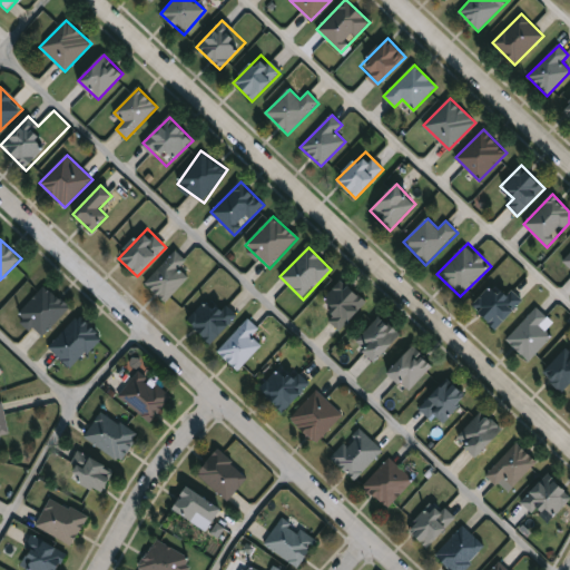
[(569,248),(560,259),(569,267),(569,248)]
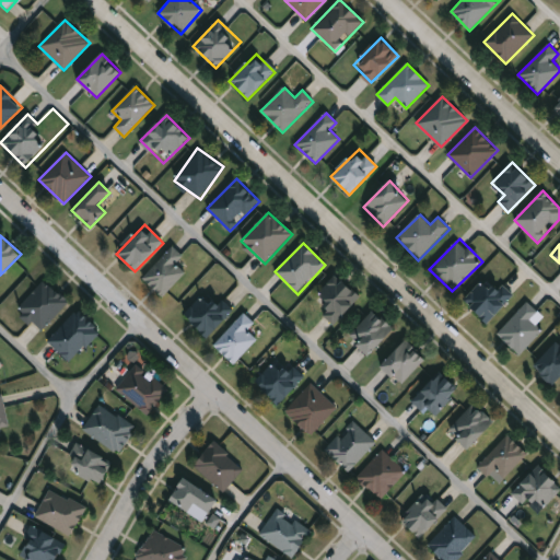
[(141,279),(173,247),(183,256),(175,264),(186,273),(162,299),(141,279)]
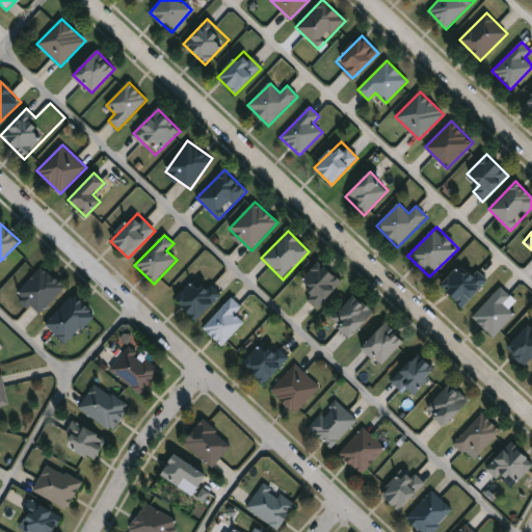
[(306,298),(314,290),(302,280),(320,261),(342,283),(317,310),(306,298)]
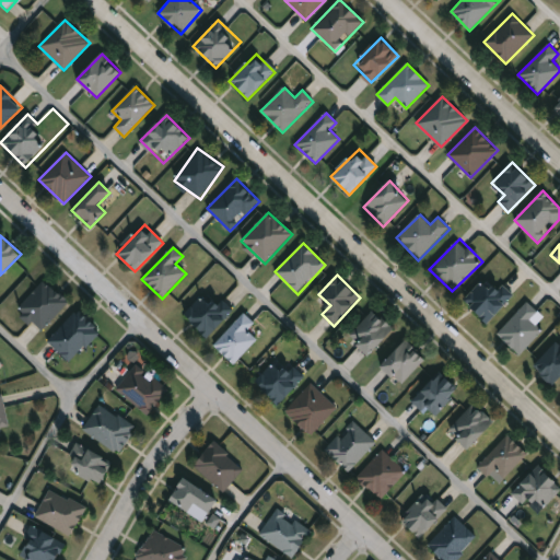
[(464,300),(485,280),(497,292),(503,286),(514,296),(487,324),(464,300)]
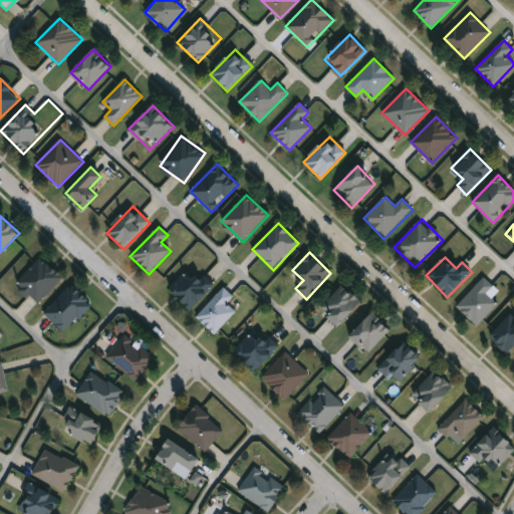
[(62,279),(36,304),(16,283),(41,258),(62,279)]
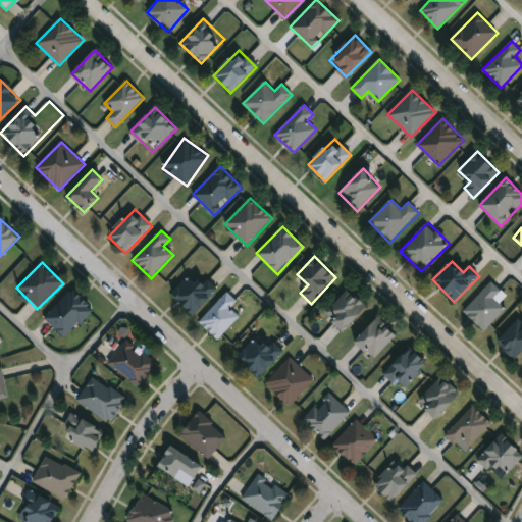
[(196,283),(202,276),(217,292),(193,315),(171,294),(189,276),(196,283)]
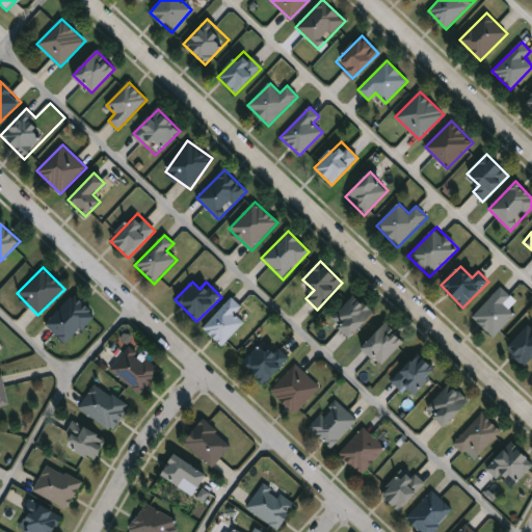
[(505,304),(516,315),(494,338),(473,316),(501,288),(511,298),(505,304)]
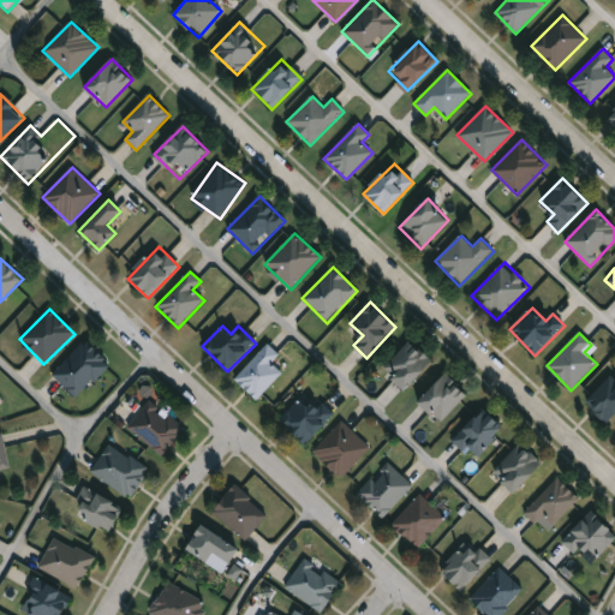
[(52,375),(85,341),(111,365),(77,399),(52,375)]
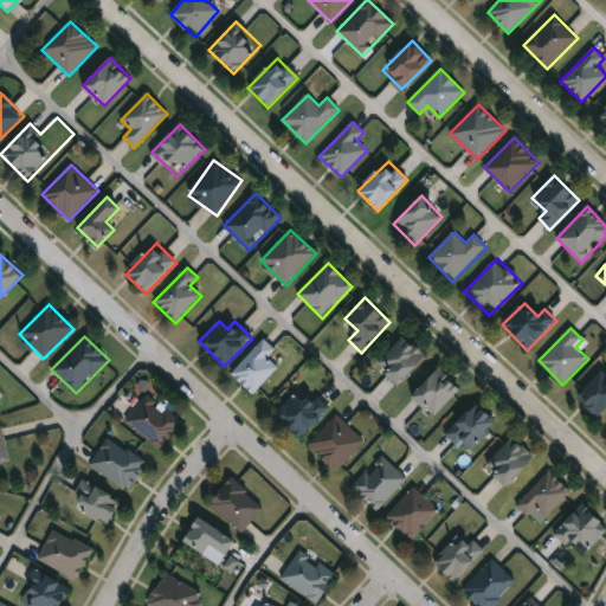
[(399,385),(378,363),(405,336),(426,358),(399,385)]
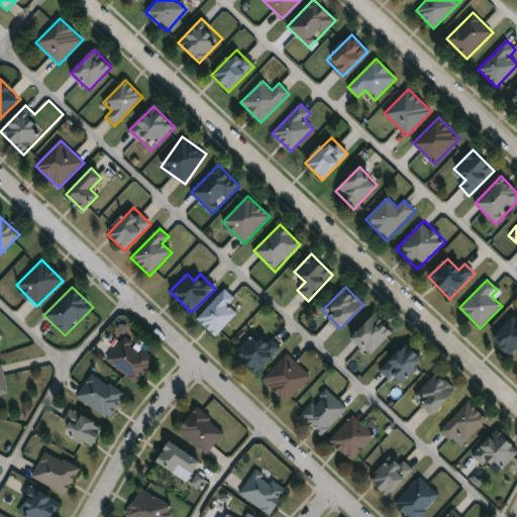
[(215,336),(197,318),(225,290),(235,300),(229,306),(237,314),(215,336)]
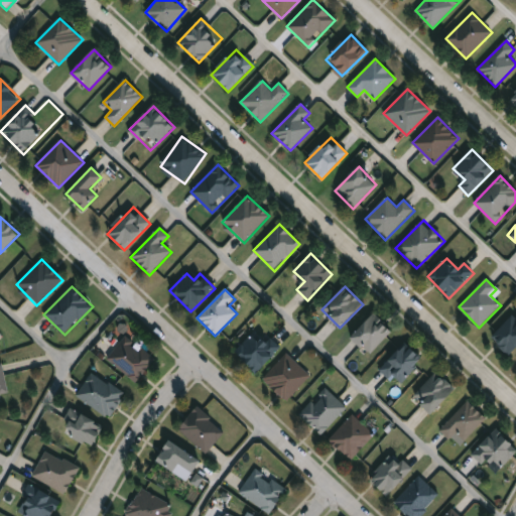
[(352,337),(374,313),(392,332),(369,354),(352,337)]
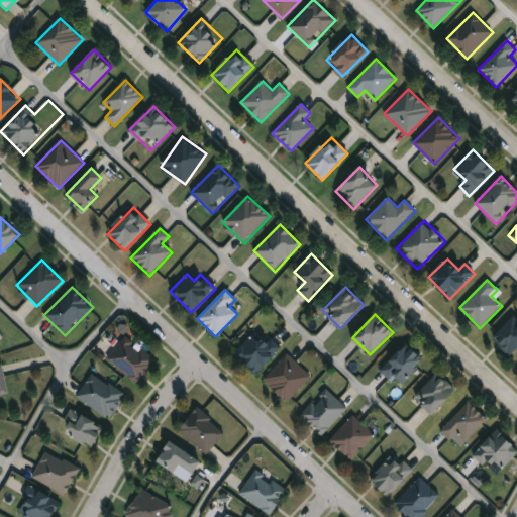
[(516,348),(510,355),(492,338),(516,314),(516,348)]
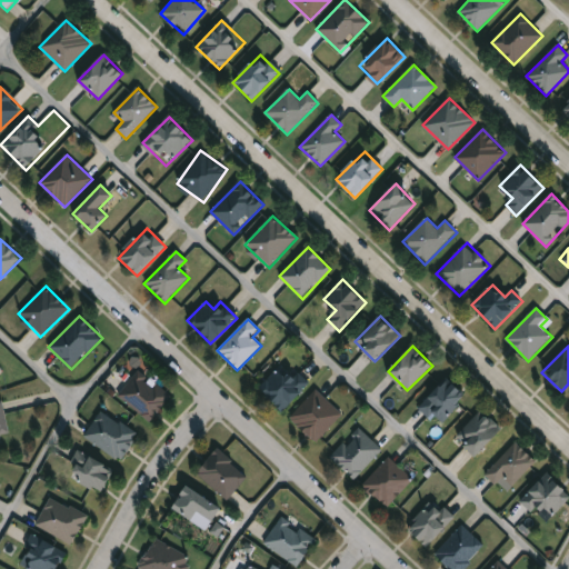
[(259,388),(279,368),(287,375),(293,368),(309,385),(282,411),(259,388)]
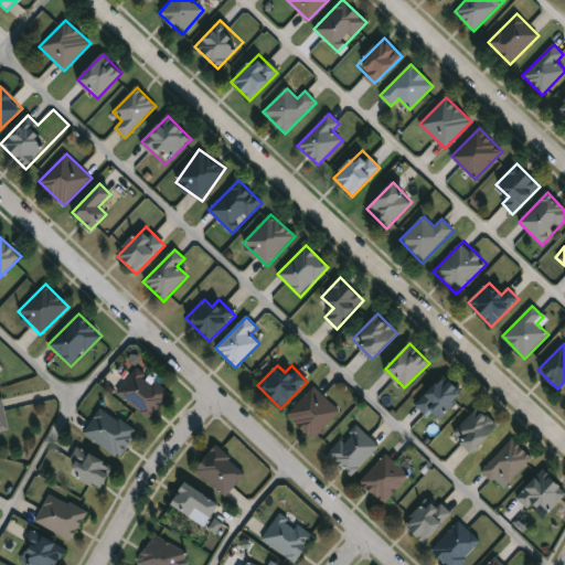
[(150,419),(117,393),(138,368),(170,394),(150,419)]
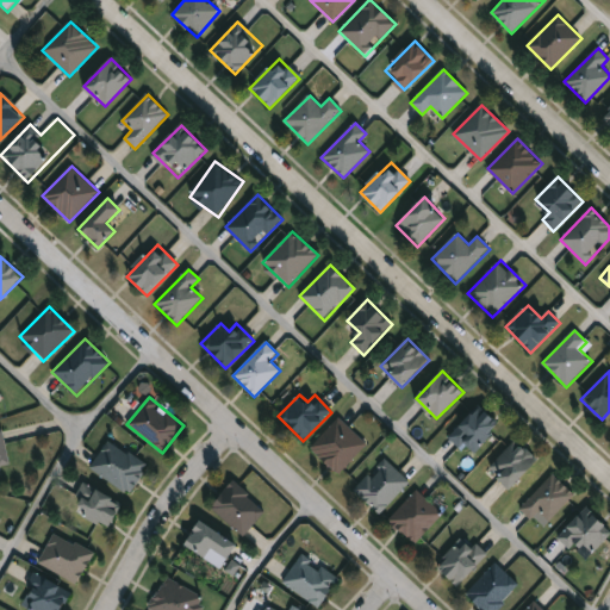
[(499,424),(468,454),(449,435),(480,405),(499,424)]
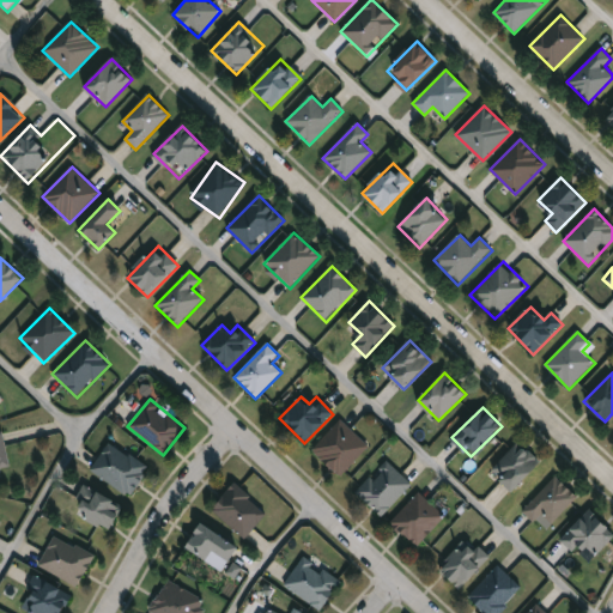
[(339,477),(311,449),(341,419),(369,447),(339,477)]
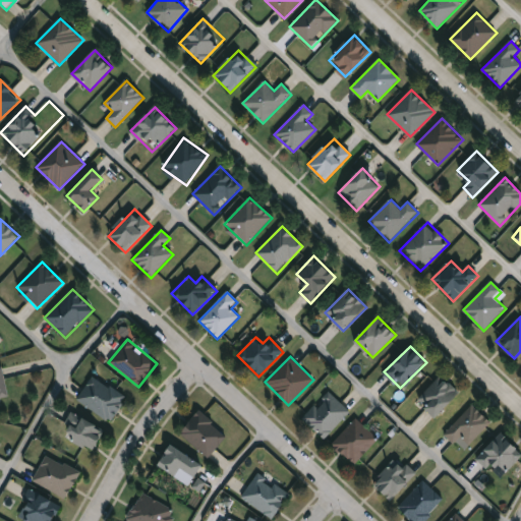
[(8,398),(0,399),(0,366),(3,366),(8,398)]
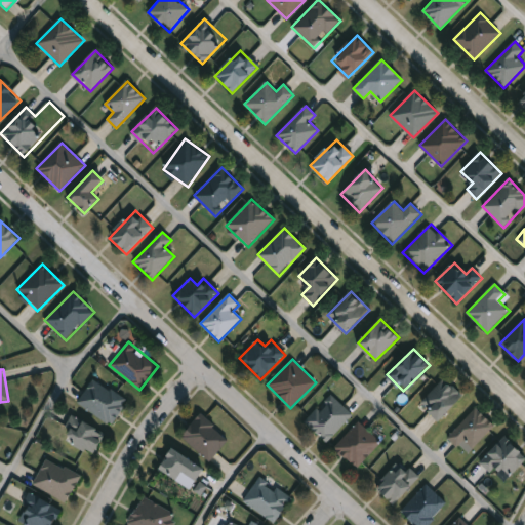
[(128,400),(112,426),(78,403),(93,378),(128,400)]
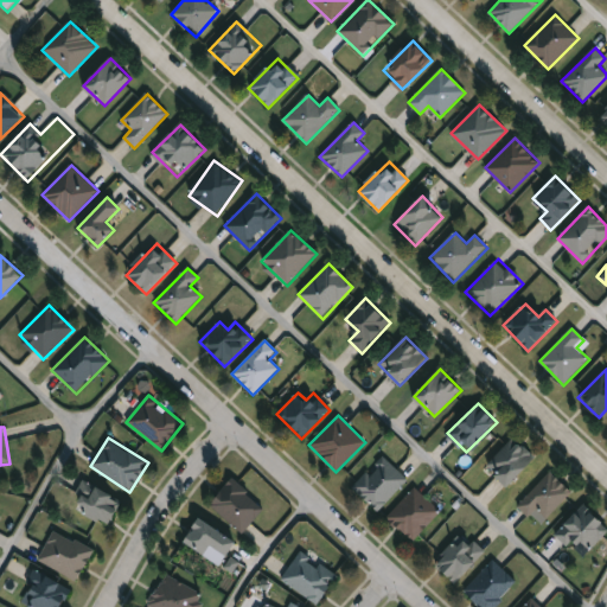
[(487,466),(513,438),(535,458),(509,486),(487,466)]
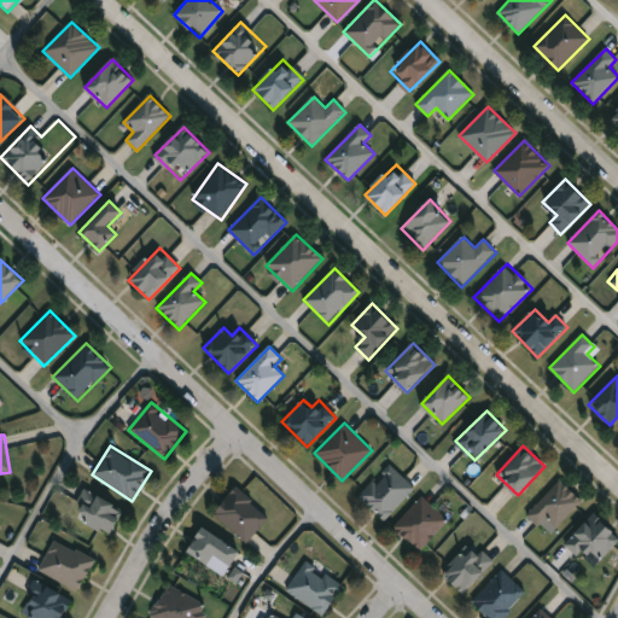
[(384,520),(359,496),(390,464),(415,489),(384,520)]
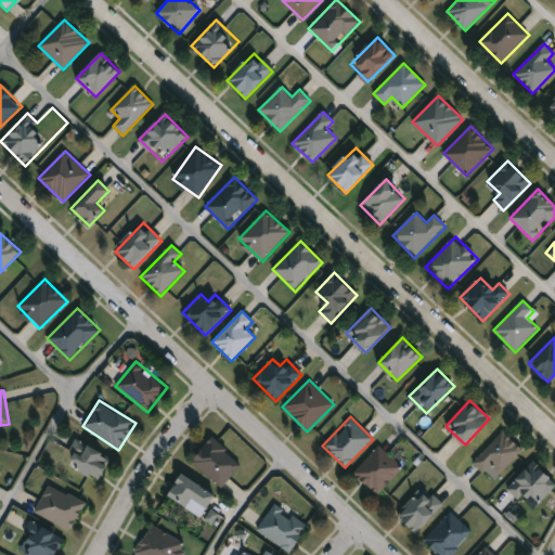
[(523,450),(500,474),(491,466),(485,474),(473,462),(503,431),(523,450)]
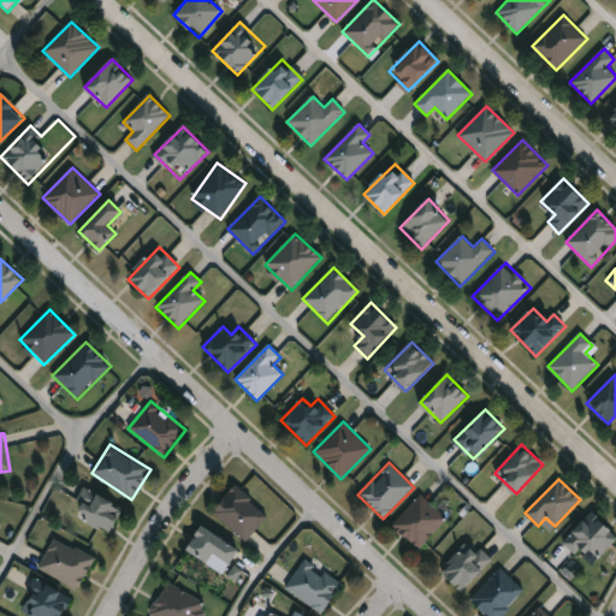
[(214,507),(241,485),(268,520),(242,542),(214,507)]
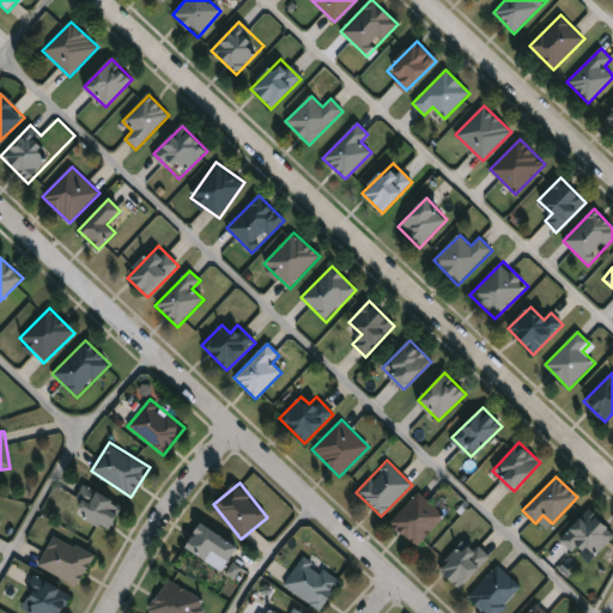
[(109,532),(73,511),(86,486),(123,505),(109,532)]
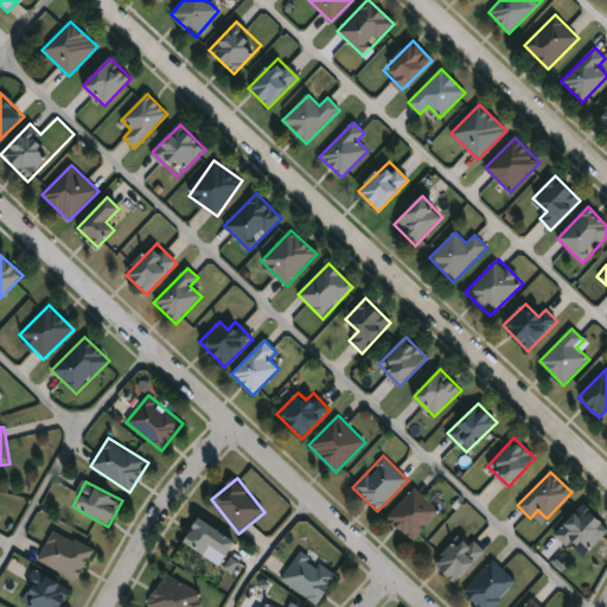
[(387,516),(416,487),(441,512),(411,541),(387,516)]
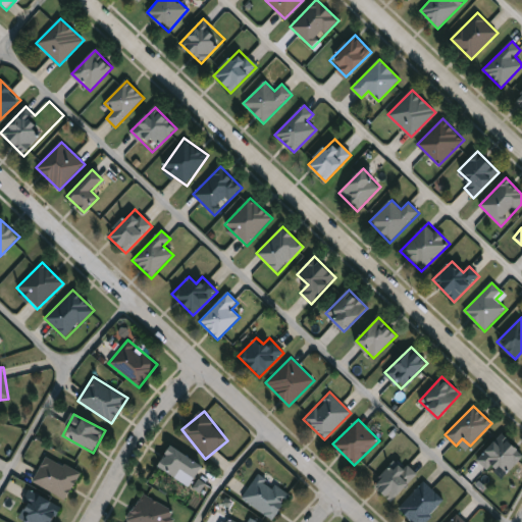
[(488,471),(477,459),(503,433),(521,453),(521,458),(506,474),(496,464),(488,471)]
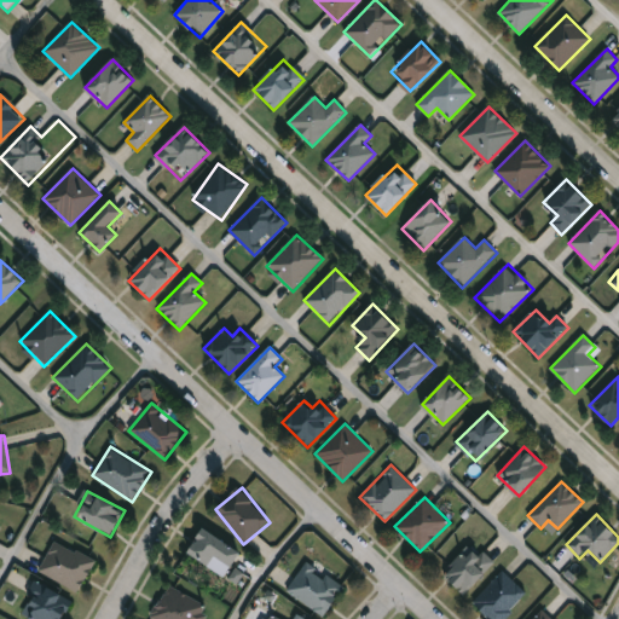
[(208,566),(187,551),(204,527),(241,553),(231,567),(214,556),(208,566)]
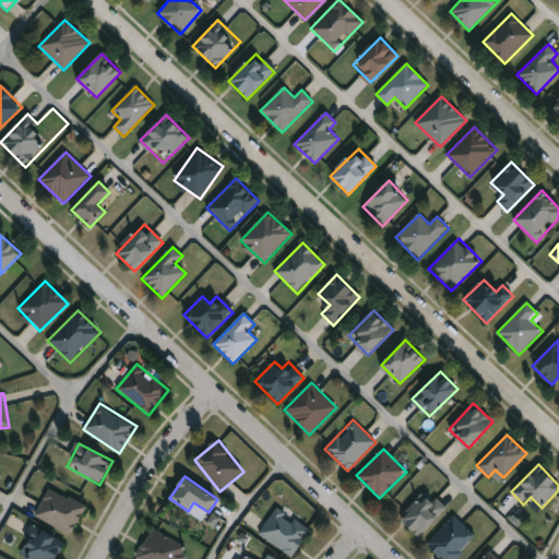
[(85,504),(72,534),(35,518),(48,488),(85,504)]
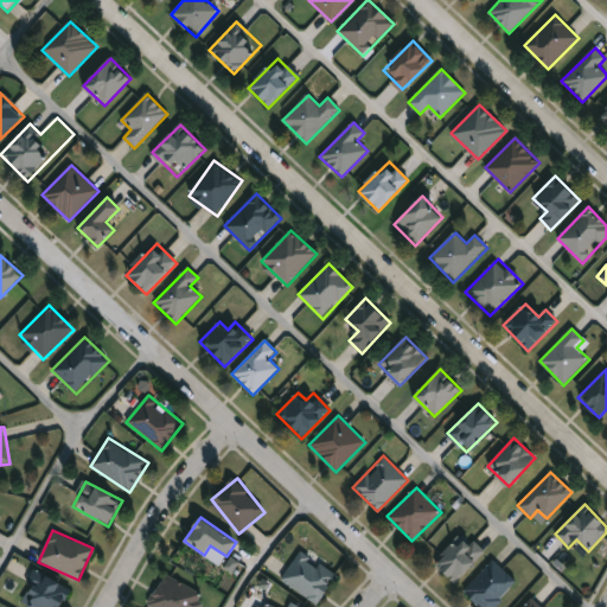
[(485,553),(455,582),(435,563),(465,532),(485,553)]
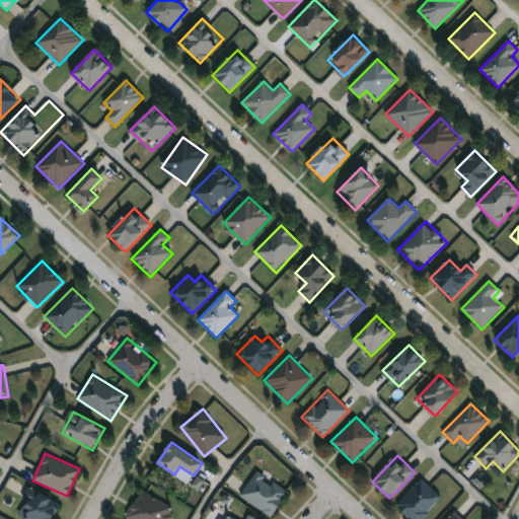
[(240,498),(254,471),(288,490),(274,516),(240,498)]
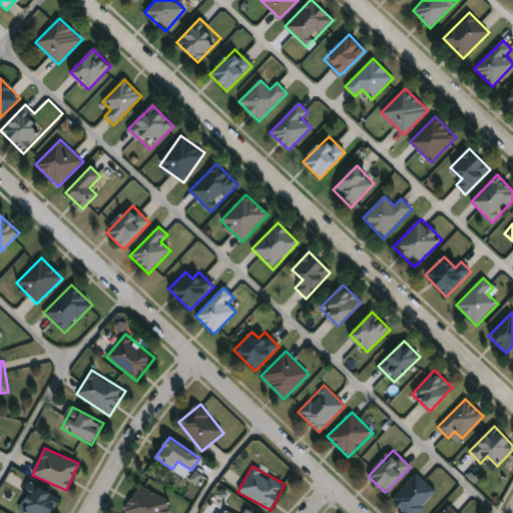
[(418,512),(405,512),(391,499),(418,472),(438,493),(418,512)]
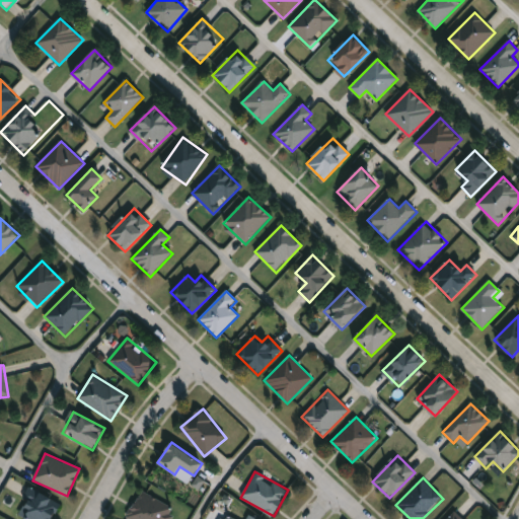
[(52,518),(24,518),(19,516),(33,489),(61,503),(52,518)]
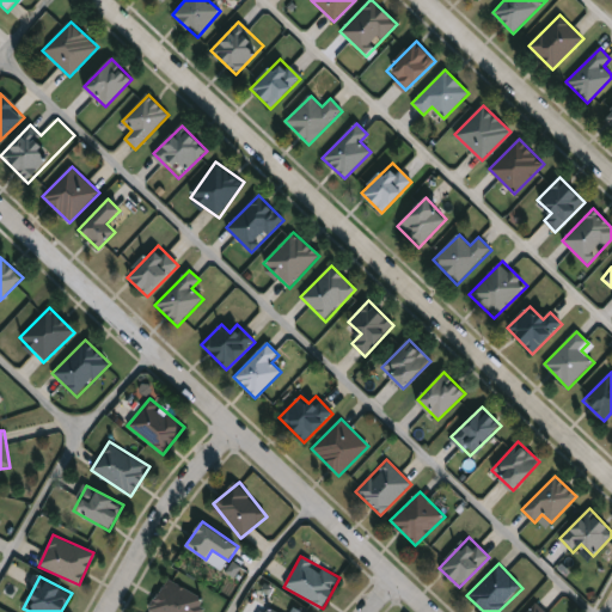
[(206,599),(199,611),(152,611),(150,611),(166,579),(206,599)]
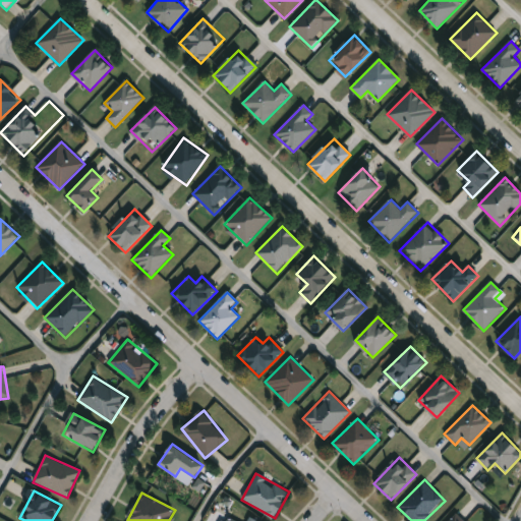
All buildings are outlined.
